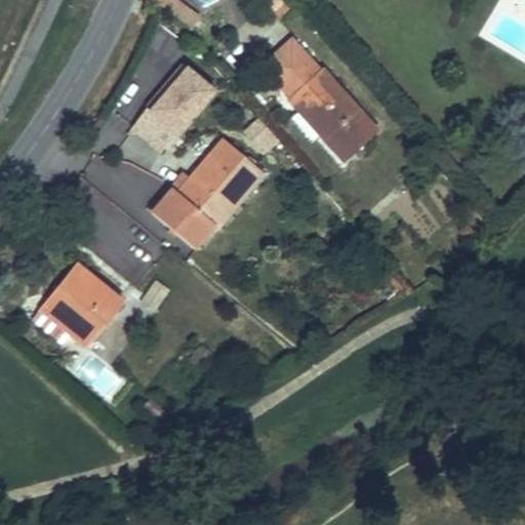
[(198,14),(176,0),(155,0),(154,3),(189,28),(198,14)]
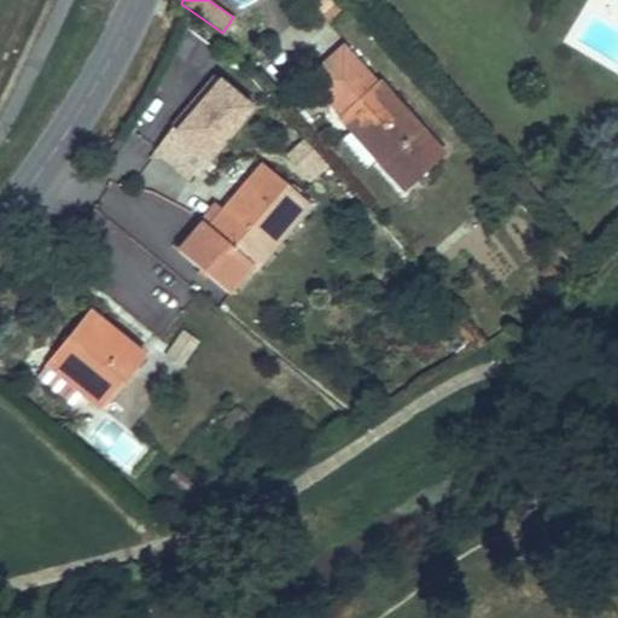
[(342,12),(330,0),(325,0),(316,7),(330,22),(342,12)]
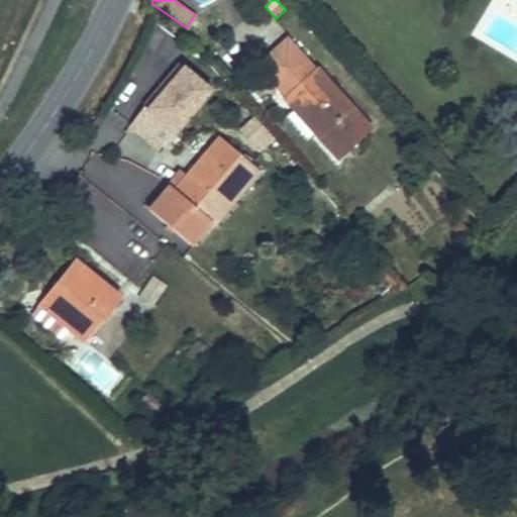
[(316,132),(341,161),(374,132),(290,40),(262,65),(288,96),(291,93),(322,127),(316,132)]
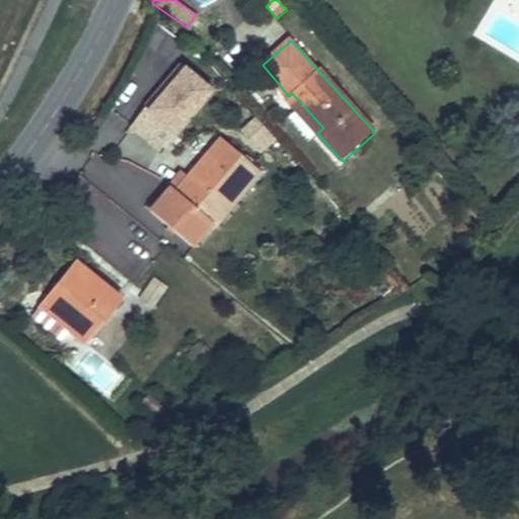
[(175,67),(139,108),(140,109),(169,134),(205,92),(175,67)]
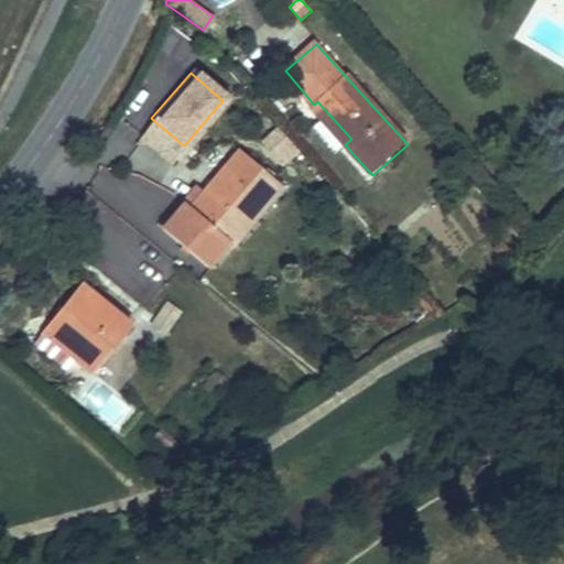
[(314,105),(312,106),(345,144),(351,139),(317,101),(314,105)]
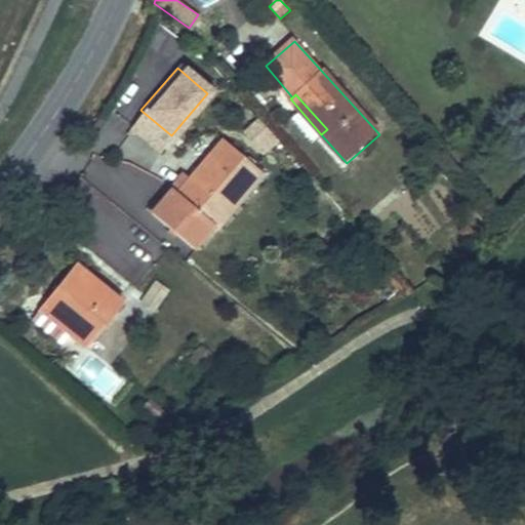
[(171,135),(142,111),(127,129),(156,154),(171,135)]
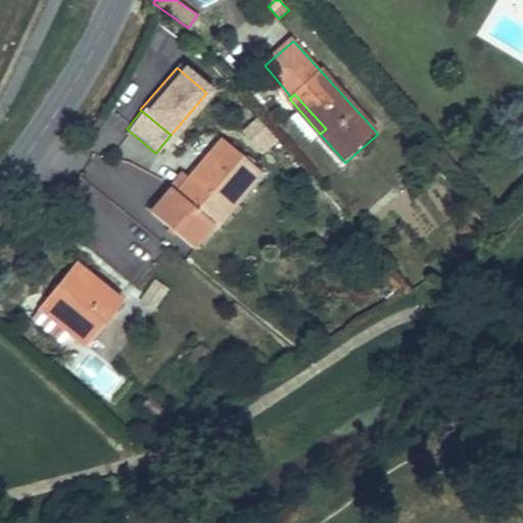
[(239,130),(259,153),(276,139),(255,115),(239,130)]
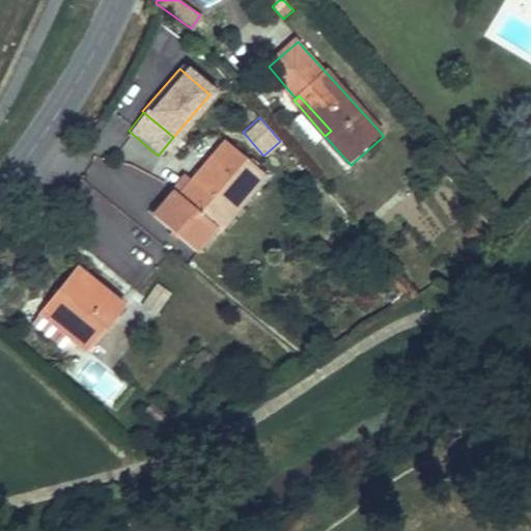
[(214,229),(259,176),(220,141),(201,163),(205,167),(191,184),(187,180),(174,194),(168,189),(148,211),(190,247),(210,225),(214,229)]
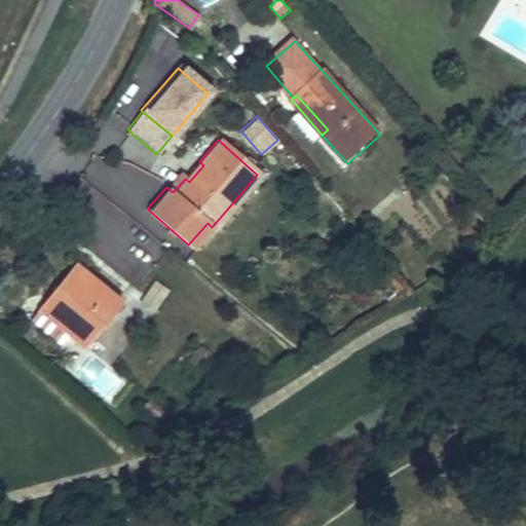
[(203,165),(199,161),(185,179),(189,182),(203,165)]
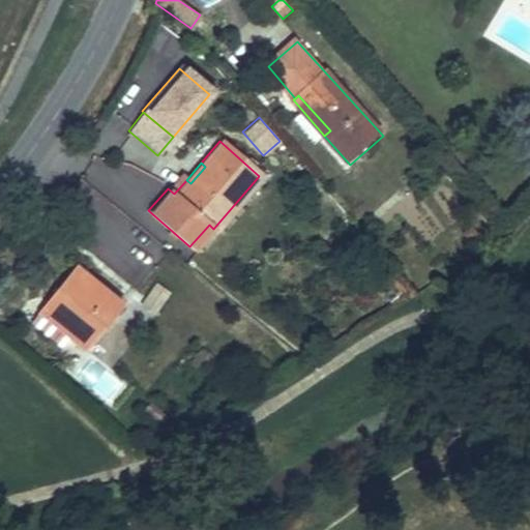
[(174,194),(186,180),(179,174),(168,188),(174,194)]
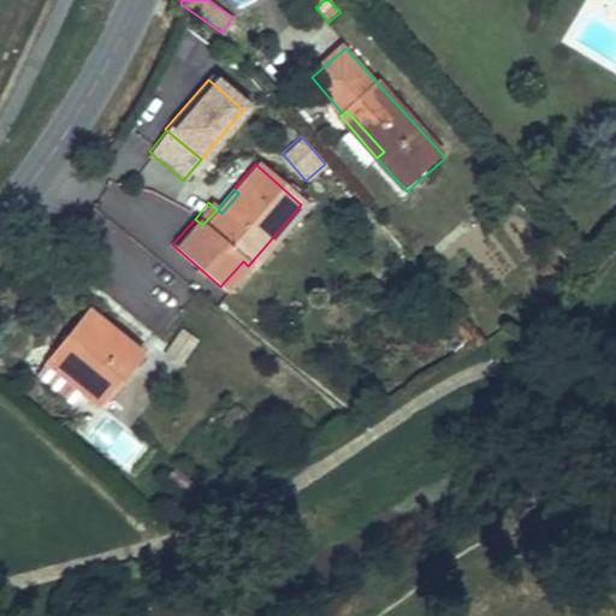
[(93,307),(49,356),(105,404),(148,354),(128,337),(112,324),(93,307)]
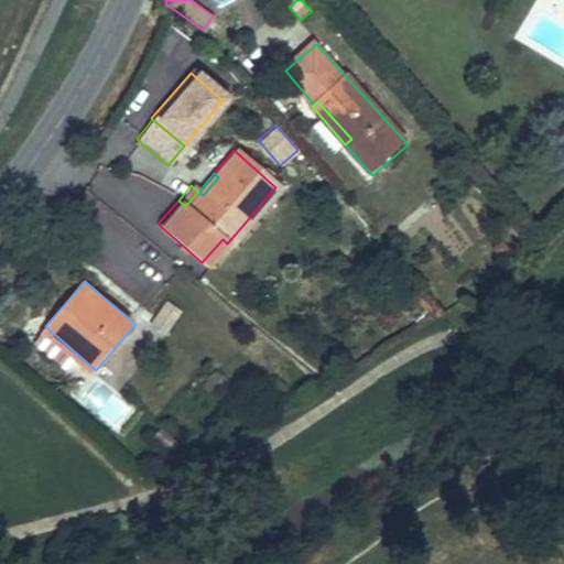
[(165,301),(152,321),(164,328),(177,308),(165,301)]
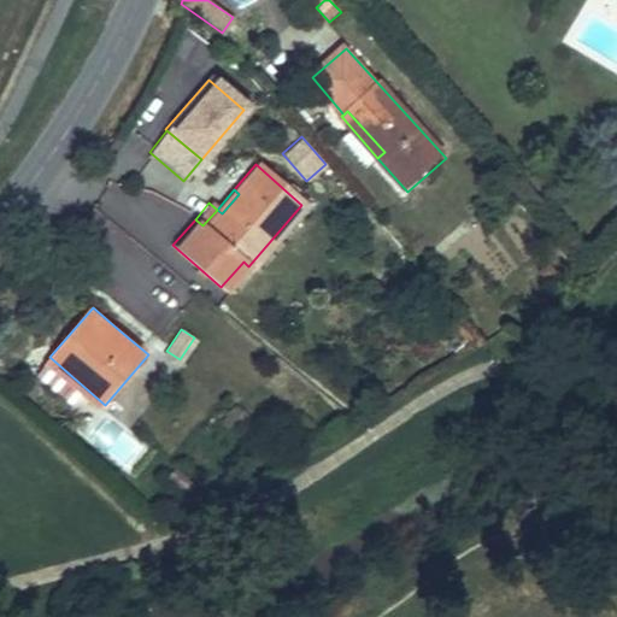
All buildings are outlined.
